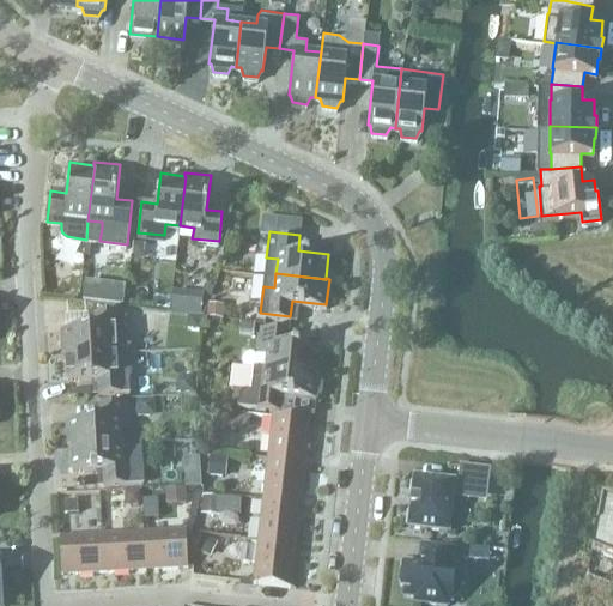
[(66,351),(116,349),(131,349),(129,331),(126,327),(125,307),(95,308),(96,325),(61,326),(62,352),(66,352),(66,351)]
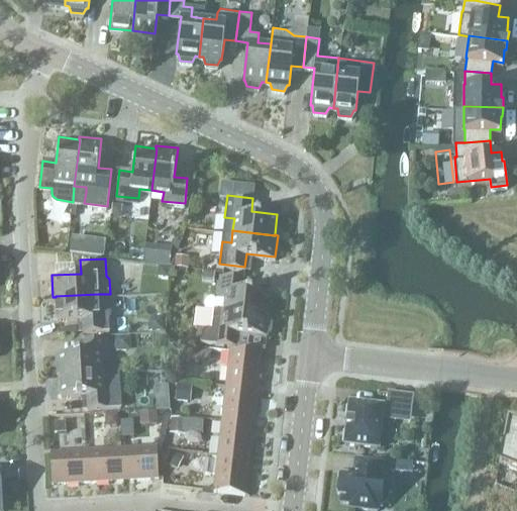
[(106,262),(107,277),(136,275),(135,260),(106,262)]
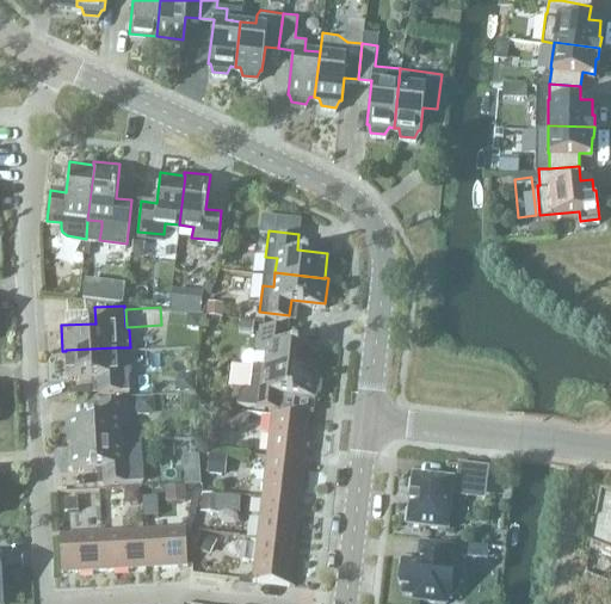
[(266,349),(264,363),(314,369),(314,368),(318,344),(287,340),(288,325),(258,321),(254,347),(266,349)]
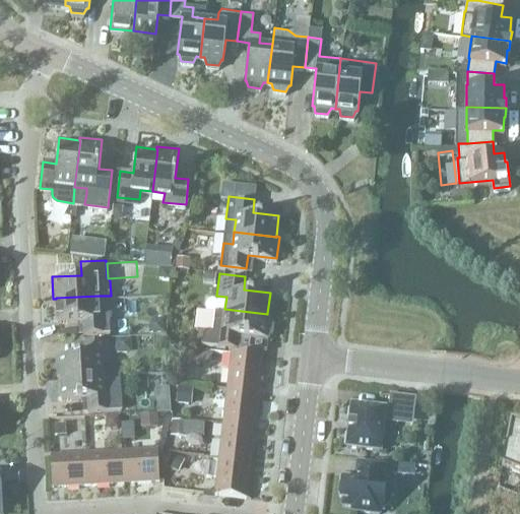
[(56,298),(56,299),(57,319),(83,317),(84,331),(110,329),(109,307),(100,308),(99,296),(56,298)]
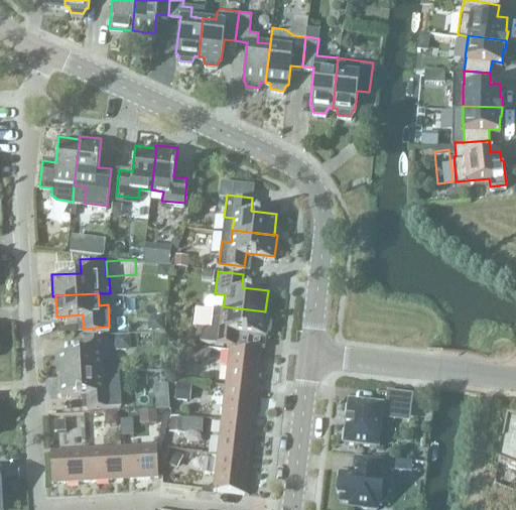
[(265,311),(223,306),(214,305),(212,325),(205,324),(202,327),(200,339),(210,340),(236,343),(237,330),(266,333),(266,330),(270,328),(271,316),(268,314),(268,310),(265,310),(265,311)]
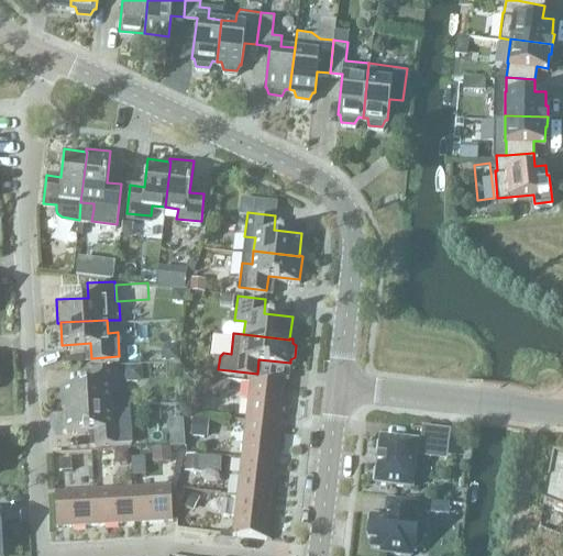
[(63,407),(65,407),(65,406),(111,403),(111,390),(121,389),(120,365),(91,367),(92,381),(61,382),(63,407)]
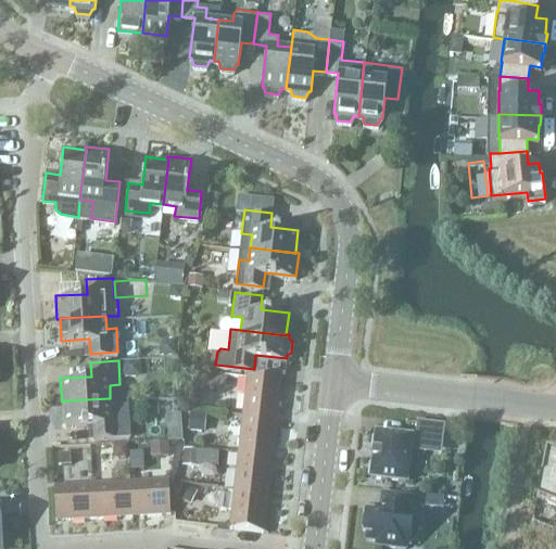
[(215,370),(202,369),(200,382),(214,383),(215,370)]
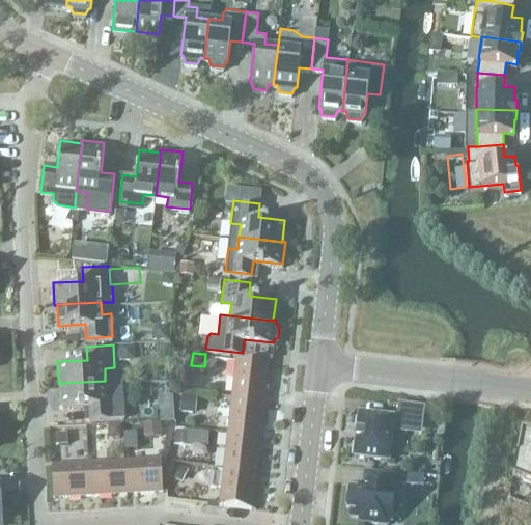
[(236,356),(232,393),(264,396),(269,360),(236,356)]
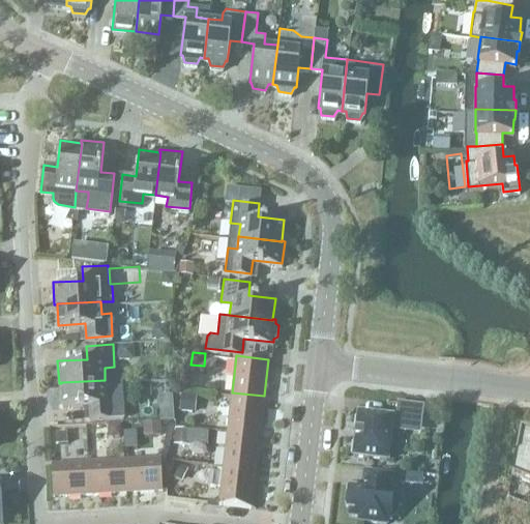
[(61,382),(61,383),(62,404),(89,403),(90,416),(116,414),(115,391),(106,393),(105,380),(61,382)]
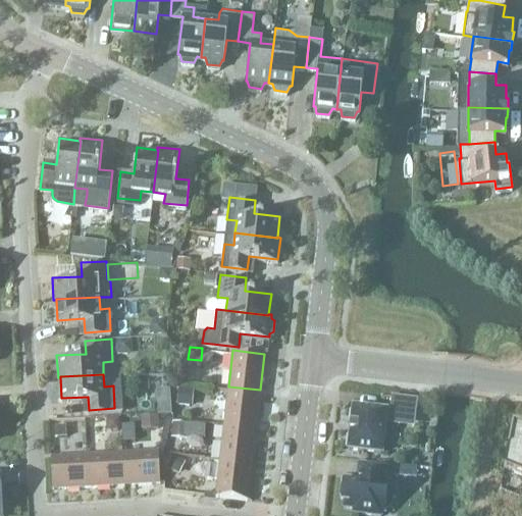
[(228,387),(224,421),(256,425),(260,390),(228,387)]
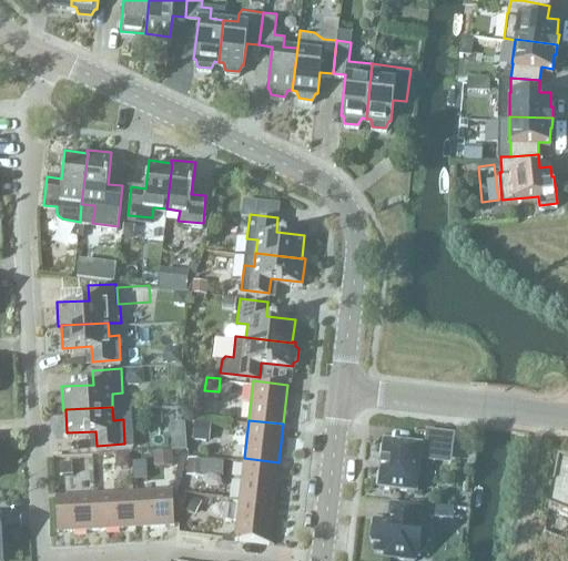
[(454,429),(427,426),(425,442),(452,446),(454,429)]
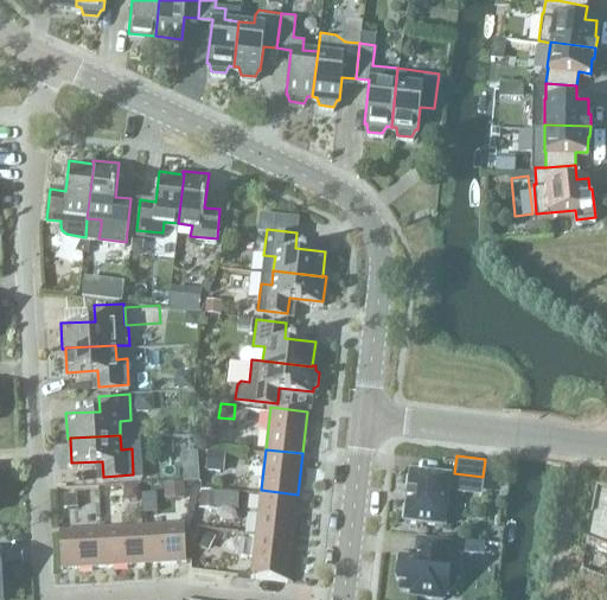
[(186,467),(187,477),(199,476),(198,466),(186,467)]
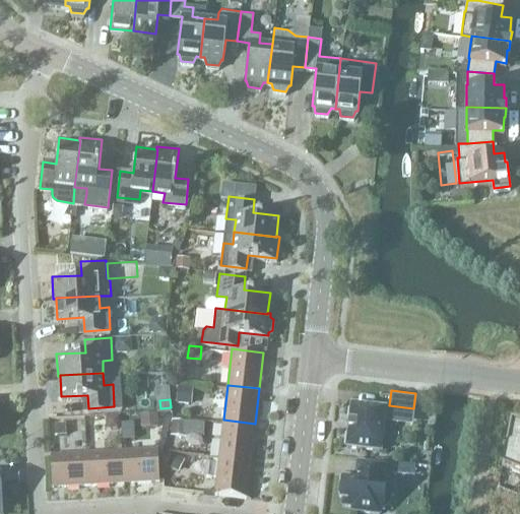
[(385,404),(351,401),(346,443),(380,447),(385,404)]
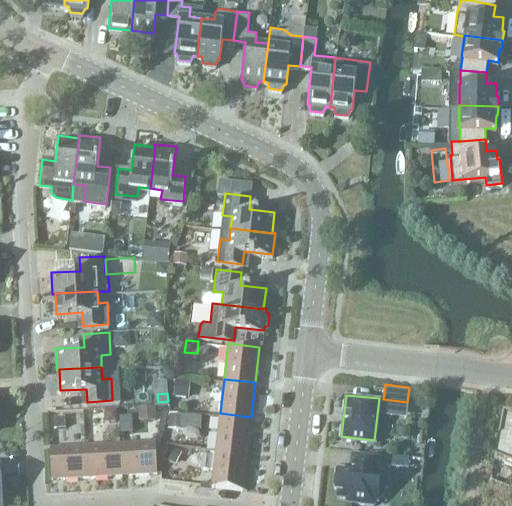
[(511,415),(503,412),(494,455),(511,462),(511,415)]
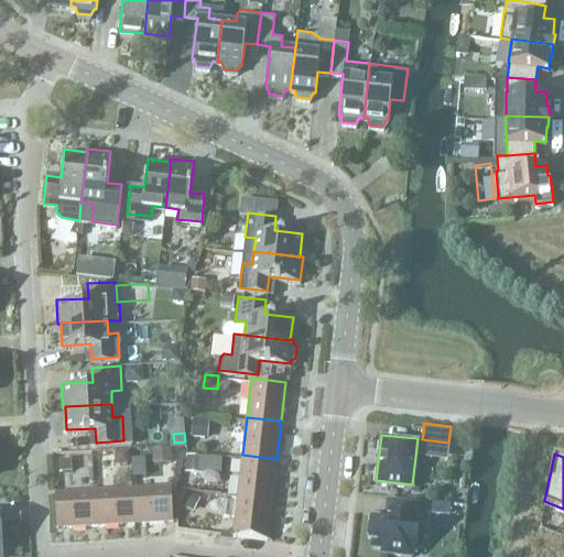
[(242,455),(238,493),(272,497),(277,459),(242,455)]
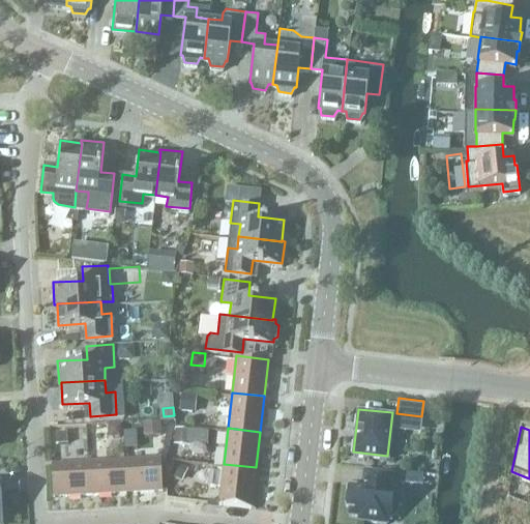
[(160,455),(124,457),(125,489),(163,487),(160,455)]
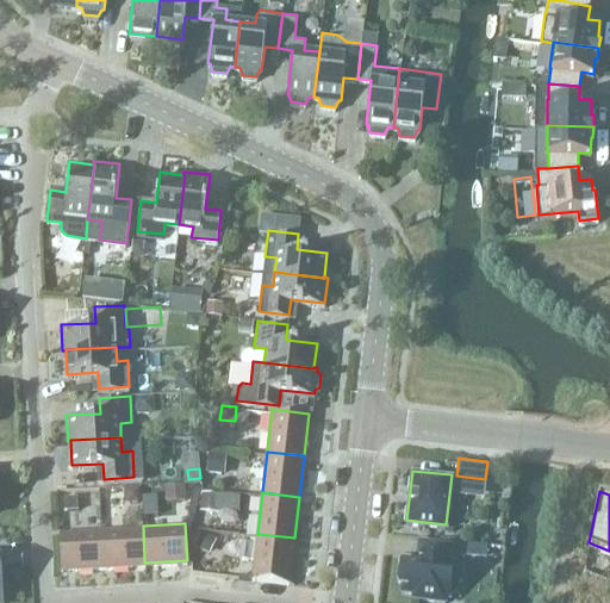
[(143,526),(101,528),(104,565),(144,563),(143,526)]
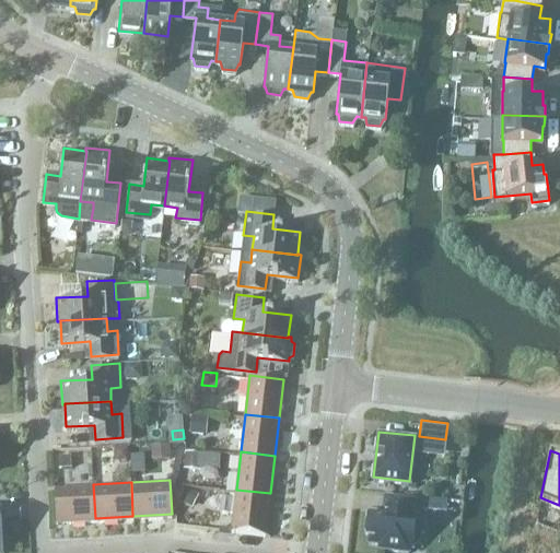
[(95,518),(93,484),(55,486),(56,520),(95,518)]
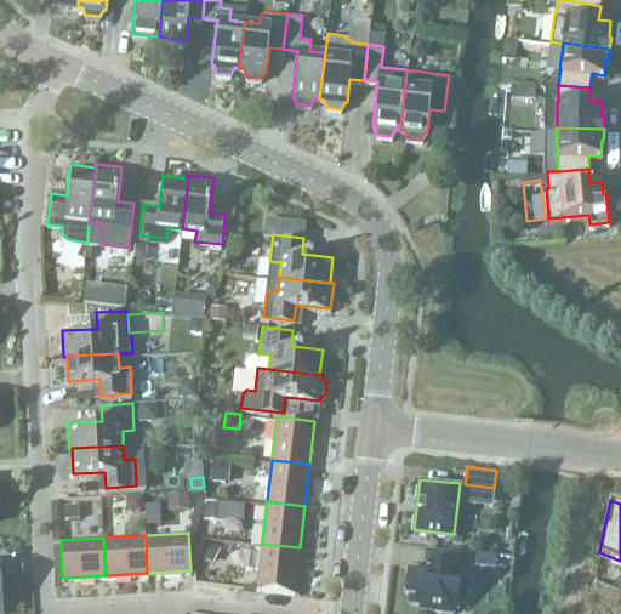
[(300,547),(262,544),(257,586),(295,590),(300,547)]
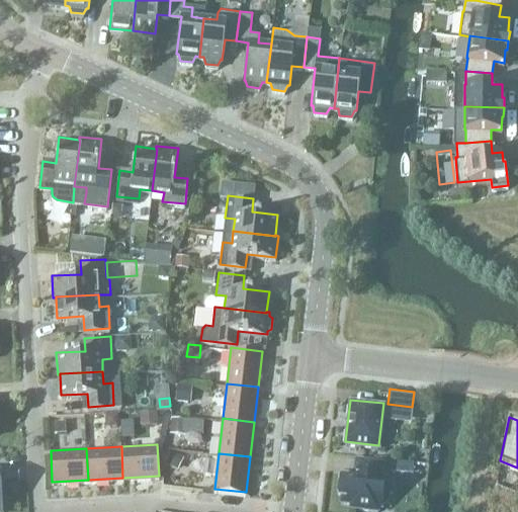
[(381,474),(383,460),(356,457),(354,471),(344,470),(343,475),(342,475),(341,477),(338,480),(337,489),(340,492),(339,494),(341,495),(341,500),(351,501),(350,505),(377,508),(377,504),(381,505),(381,500),(384,500),(389,498),(390,483),(387,480),(384,479),(384,474),(381,474)]
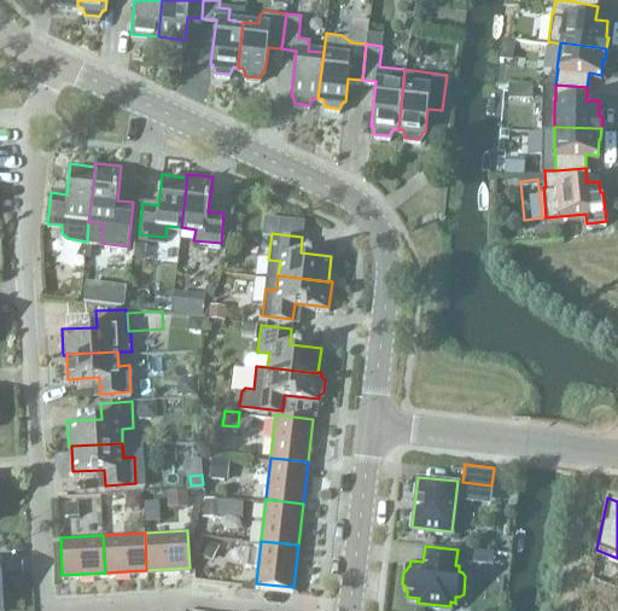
[(481,547),(470,546),(468,557),(479,558),(481,547)]
